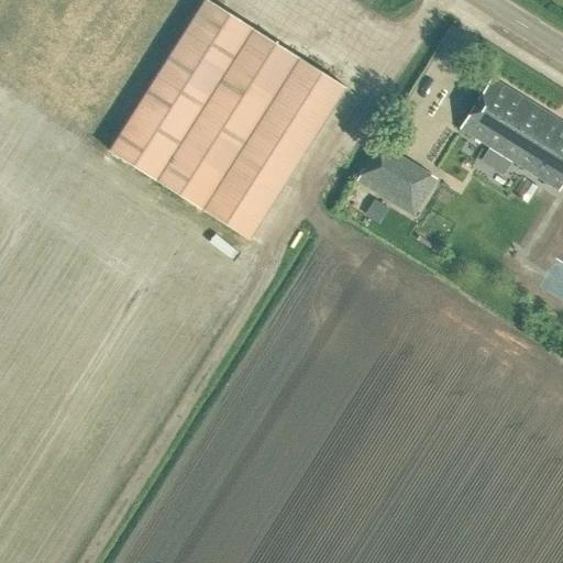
[(250,241),(345,88),(205,0),(109,153),(250,241)]
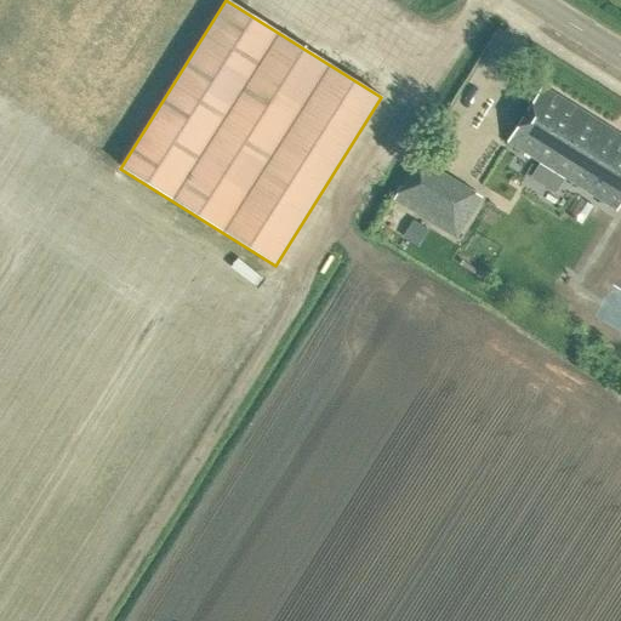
[(615,210),(620,199),(620,136),(542,87),(508,142),(615,210)]
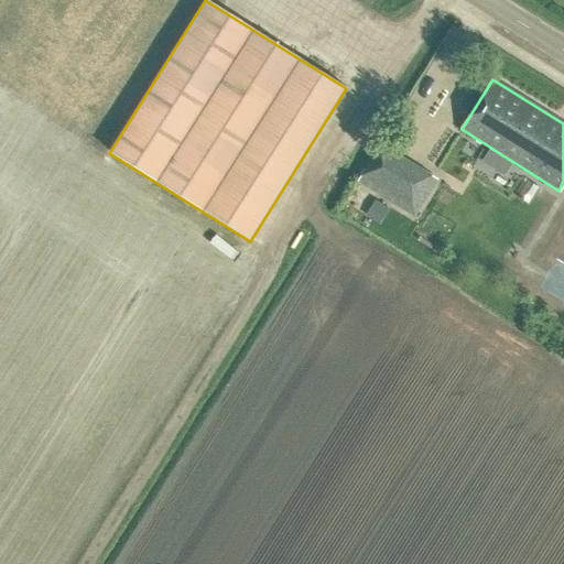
[(381,185),(399,156),(380,144),(362,174),(381,185)]
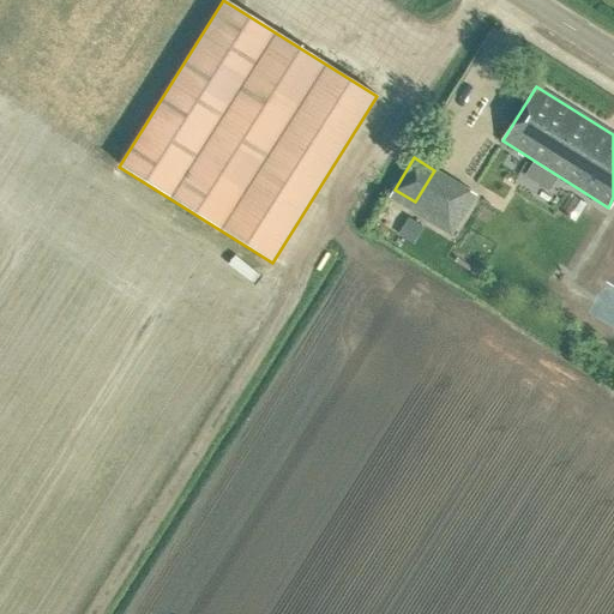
[(455,194),(456,227),(450,227),(450,235),(479,235),(477,194),(455,194)]
